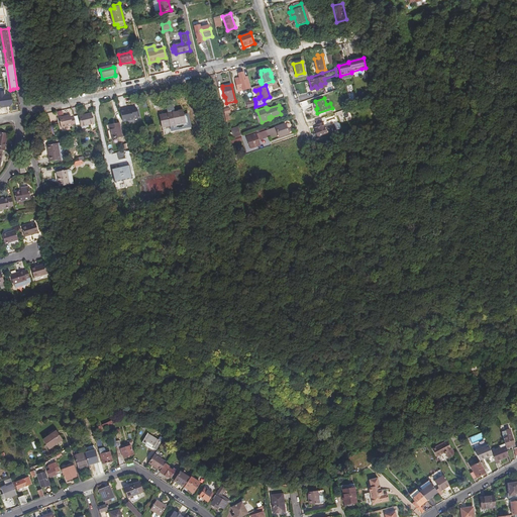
[(121,110),(123,121),(137,118),(135,107),(121,110)]
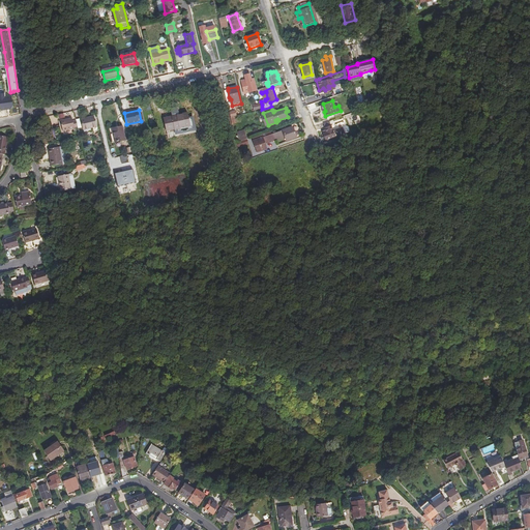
[(74,117),(62,119),(64,130),(77,127),(76,126),(75,119),(74,117)]
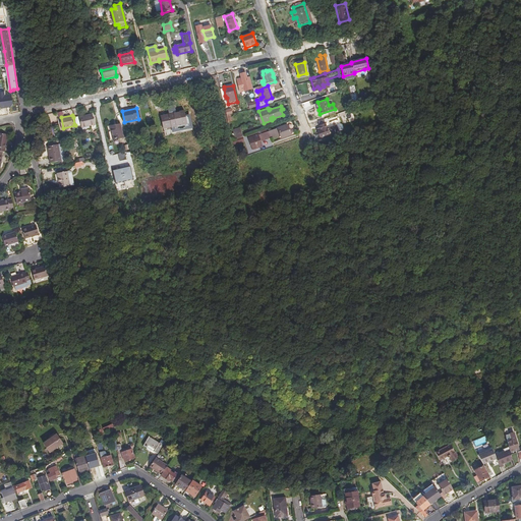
[(96,125),(94,116),(82,119),(84,128),(96,125)]
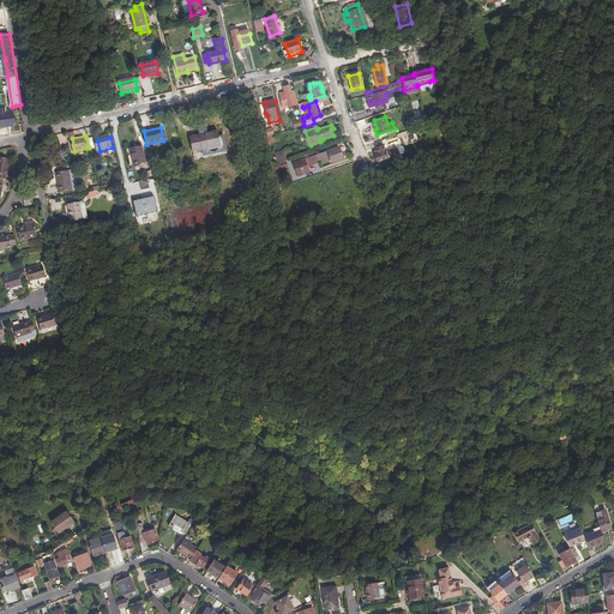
[(385,150),(380,138),(374,140),(378,151),(375,151),(379,160),(404,150),(403,144),(385,150)]
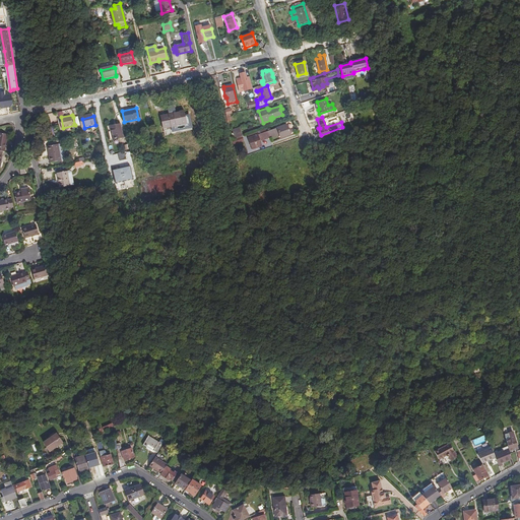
[(278,128),(280,133),(282,138),(291,134),(290,133),(293,133),(291,130),(289,130),(287,125),(278,128)]
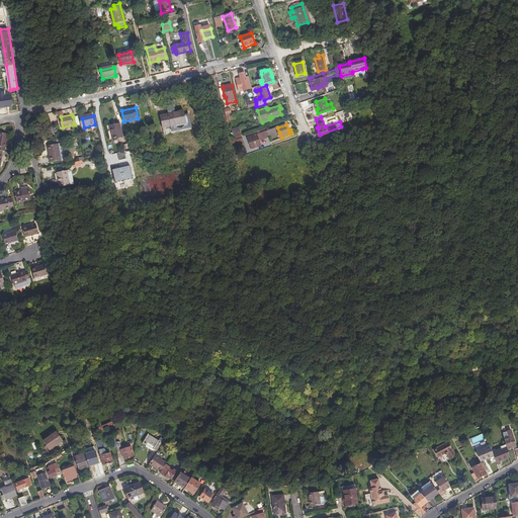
[(122,138),(120,125),(110,127),(113,140),(122,138)]
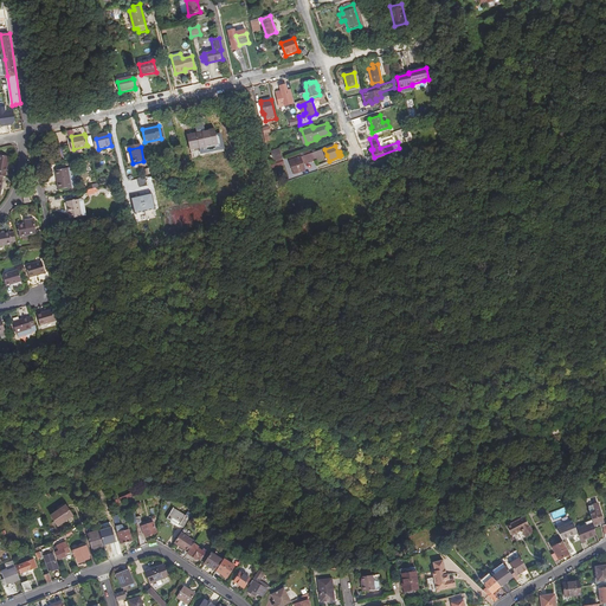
[(276,159),(284,156),(281,147),(274,149),(276,159)]
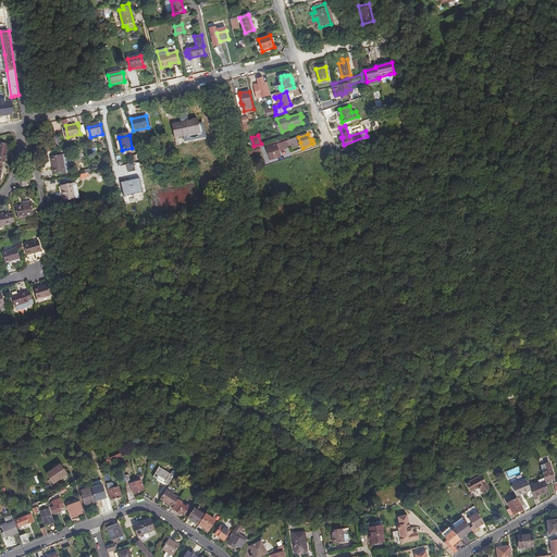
[(283,149),(296,145),(294,138),(282,143),(283,149)]
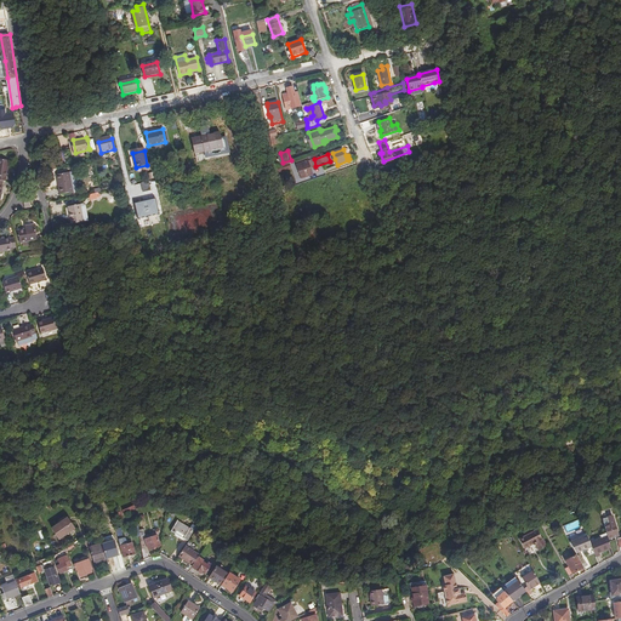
[(314,174),(312,167),(309,161),(297,165),(302,177),(314,174)]
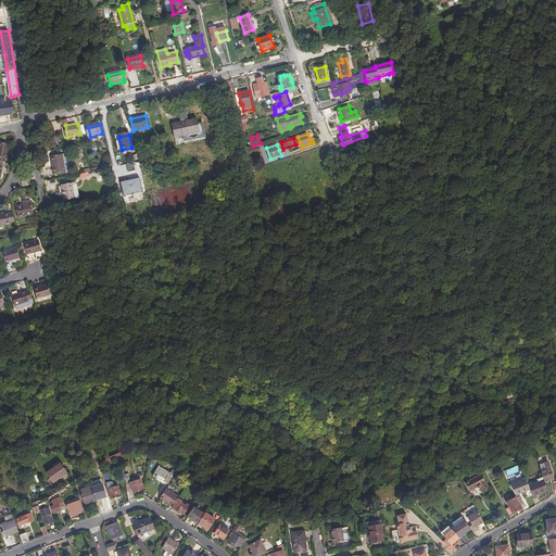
[(65,174),(62,159),(51,161),(54,176),(65,174)]
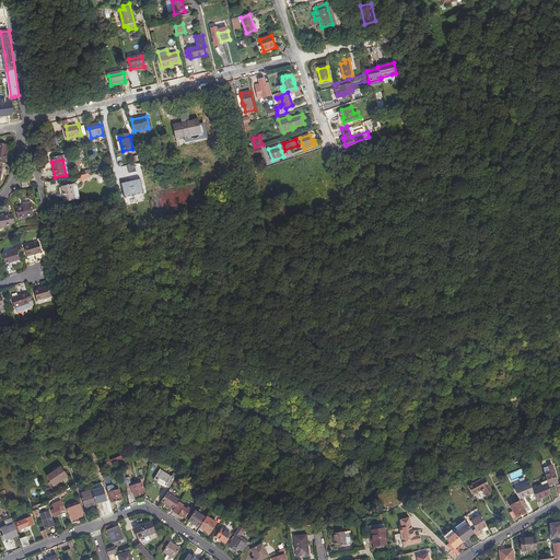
[(80,201),(76,186),(62,189),(66,205),(80,201)]
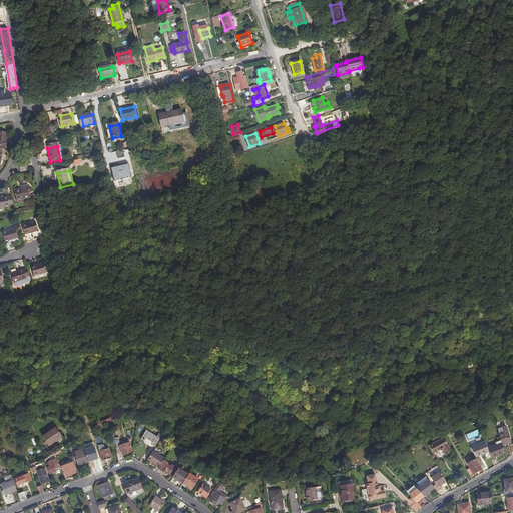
[(32,201),(30,189),(22,190),(22,193),(17,194),(18,203),(32,201)]
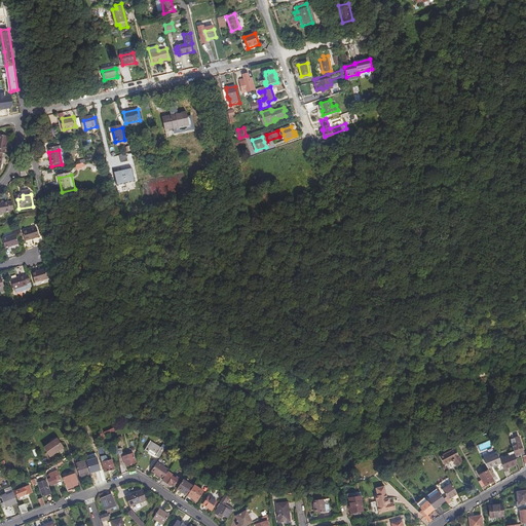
[(16,212),(15,203),(10,204),(10,203),(0,204),(0,215),(12,214),(11,212),(16,212)]
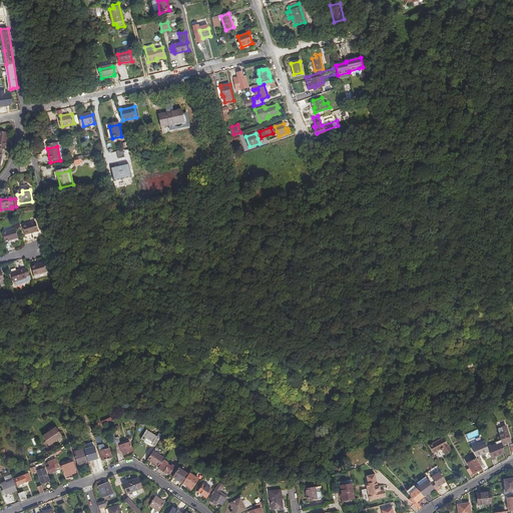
[(40,233),(36,222),(23,227),(27,239),(33,237),(32,235),(40,233)]
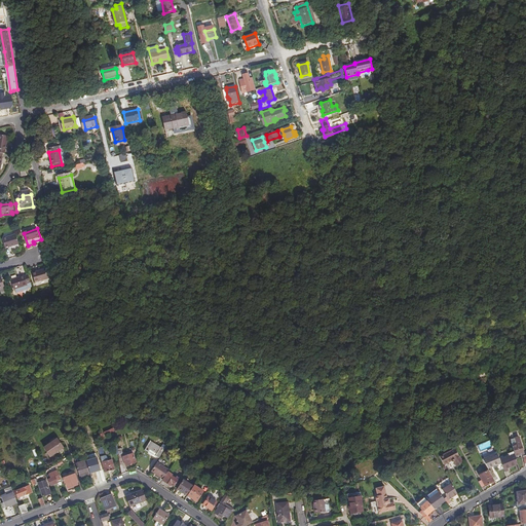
[(13,249),(21,247),(17,236),(4,240),(7,251),(13,249)]
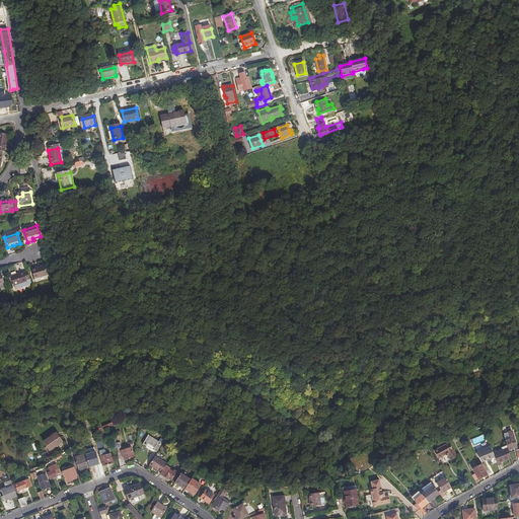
[(50,278),(47,269),(34,273),(38,282),(50,278)]
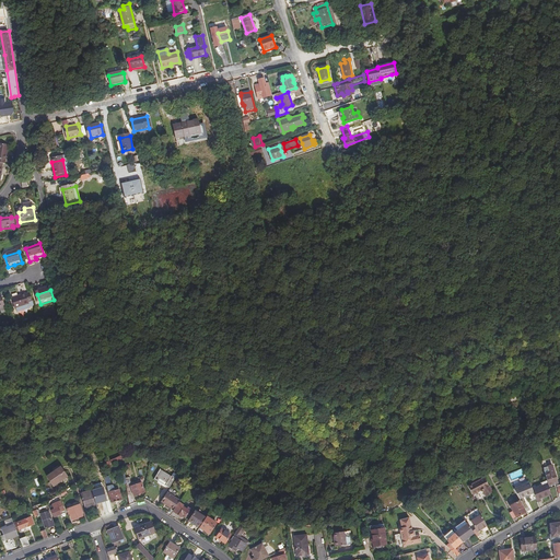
[(33,305),(36,304),(34,296),(28,298),(28,296),(14,301),(18,312),(33,307),(33,305)]
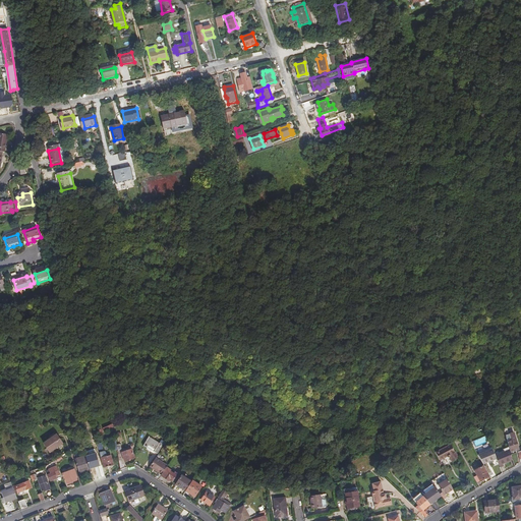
[(60,441),(57,430),(42,435),(46,445),(60,441)]
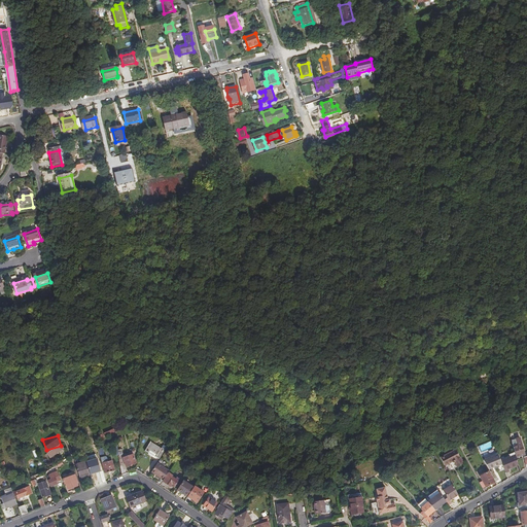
[(518,442),(513,443),(516,452),(517,456),(525,454),(521,437),(517,438),(518,442)]
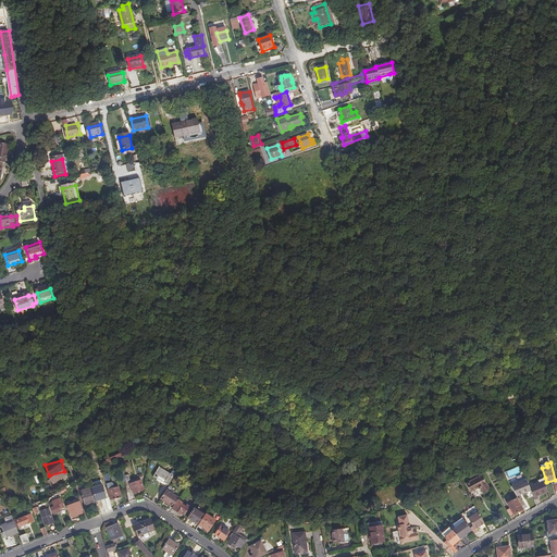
[(169,486),(174,477),(160,467),(153,477),(158,479),(157,481),(163,486),(165,484),(169,486)]
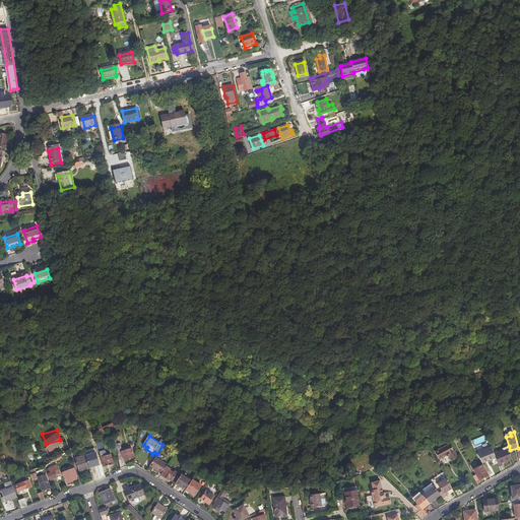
[(452,460),(458,456),(451,443),(436,451),(440,458),(447,455),(449,456),(450,456),(452,460)]
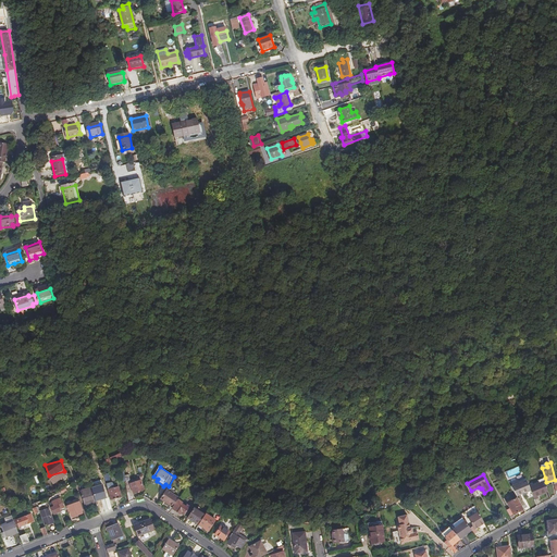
[(546,482),(545,478),(539,480),(540,484),(530,487),(532,491),(535,498),(539,497),(539,495),(548,491),(546,482)]
